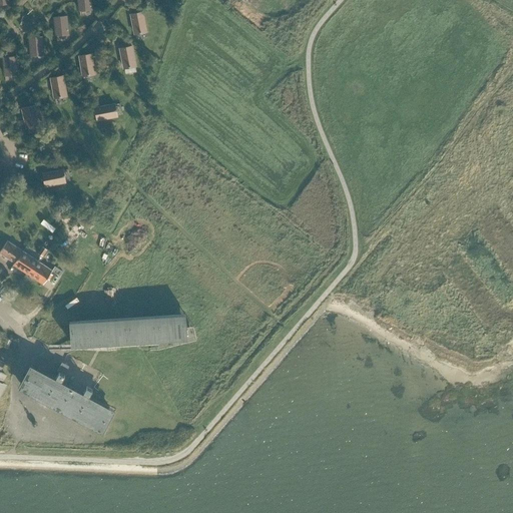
[(90,0),(78,0),(79,10),(92,9),(90,0)]
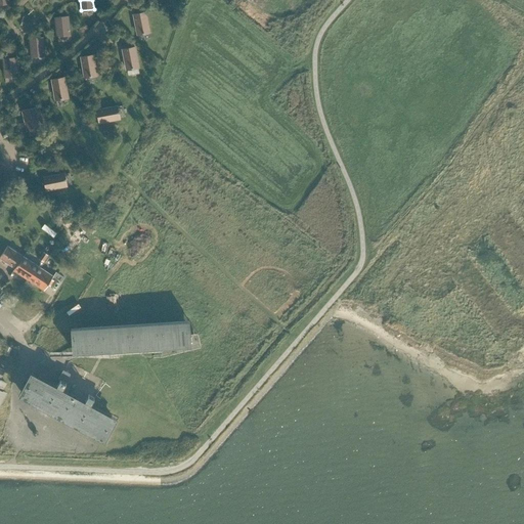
[(145,12),(134,14),(138,35),(149,33),(145,12)]
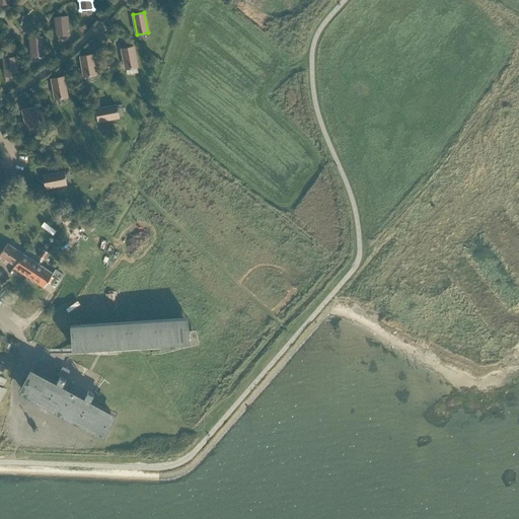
[(55,17),(57,35),(70,33),(68,16),(55,17)]
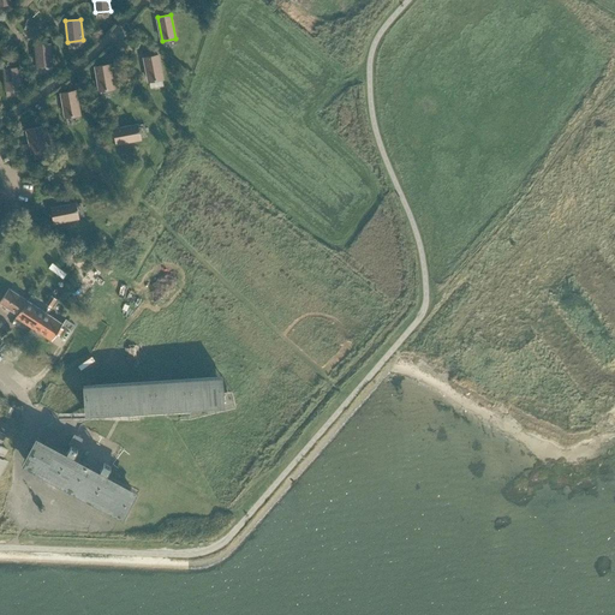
[(35,46),(37,66),(52,65),(51,45),(35,46)]
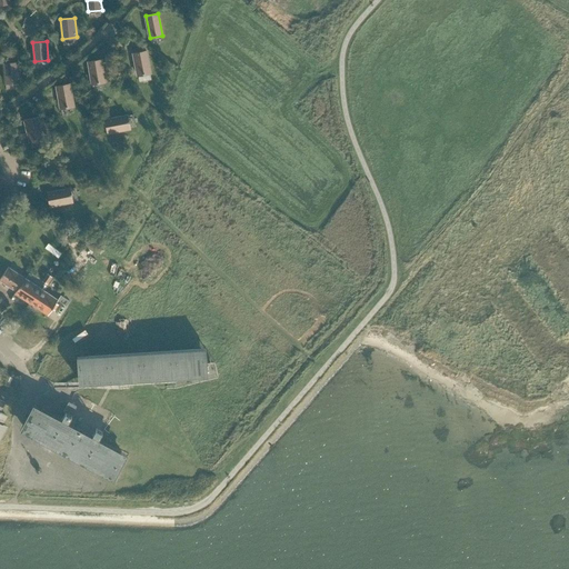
[(150,73),(147,51),(133,53),(138,76),(150,73)]
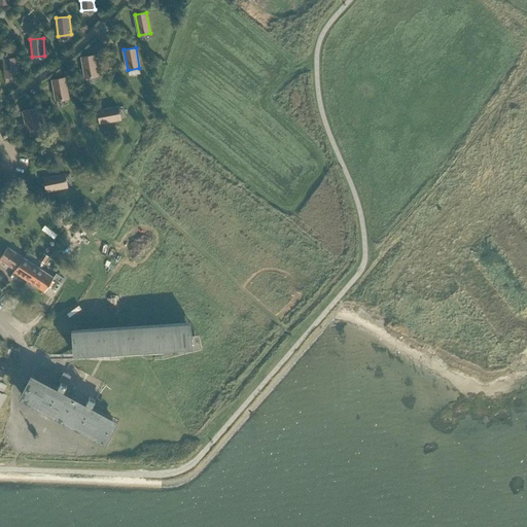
[(98,76),(94,56),(81,58),(85,78),(98,76)]
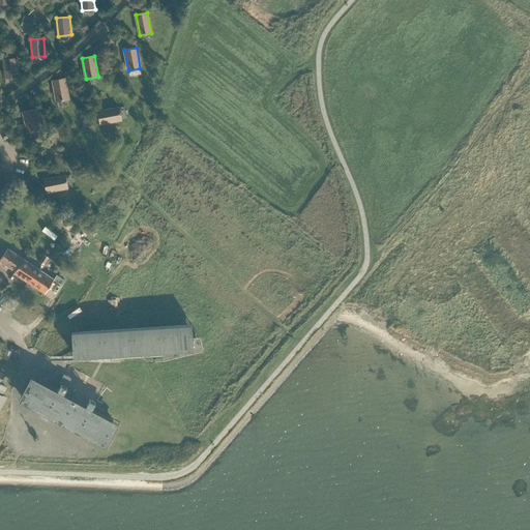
[(17,58),(3,59),(5,78),(18,77),(17,58)]
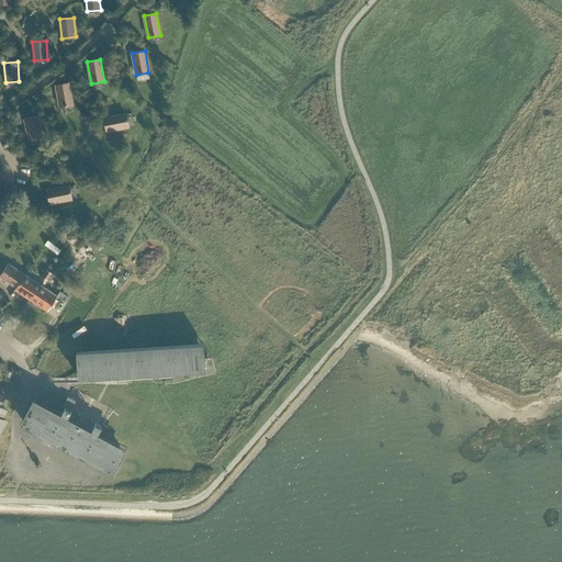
[(72,105),(69,83),(56,86),(59,108),(72,105)]
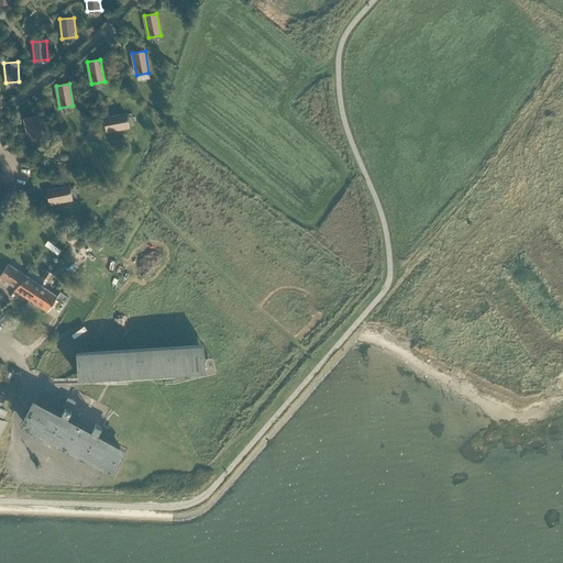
[(107,132),(129,128),(127,114),(105,119),(107,132)]
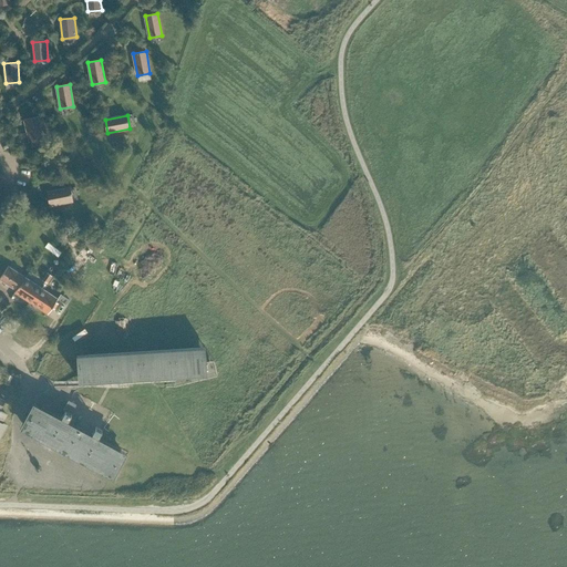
[(38,116),(24,120),(30,142),(42,138),(38,116)]
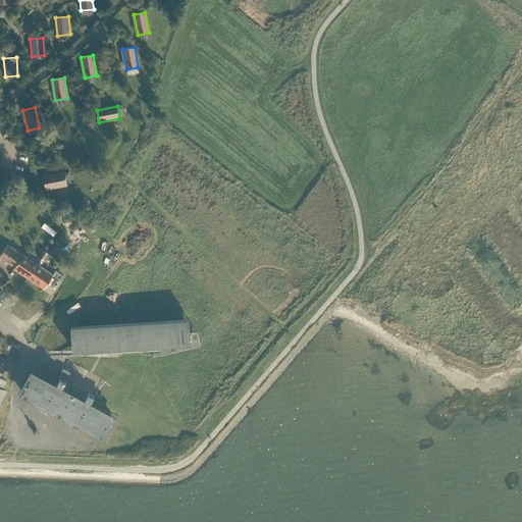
[(66,186),(64,173),(44,177),(46,190),(66,186)]
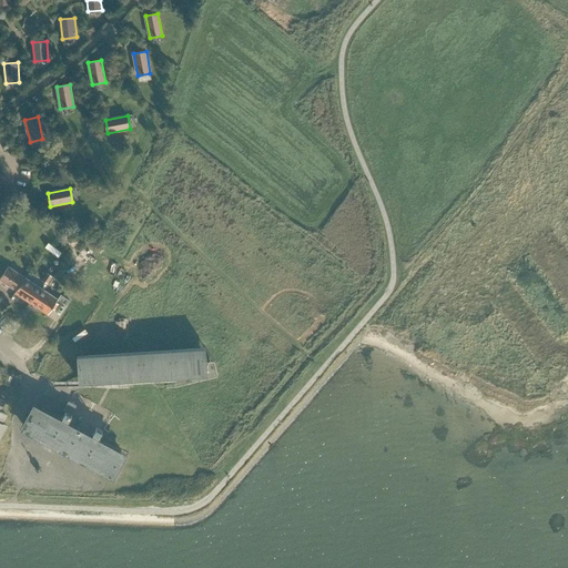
[(50,241),(47,246),(59,255),(62,250),(50,241)]
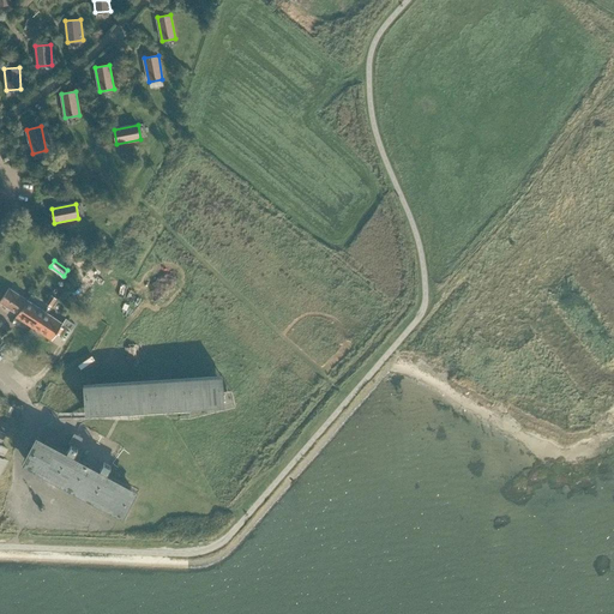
[(104,275),(82,260),(72,274),(95,289),(96,288),(92,286),(101,274),(104,276),(104,275)]
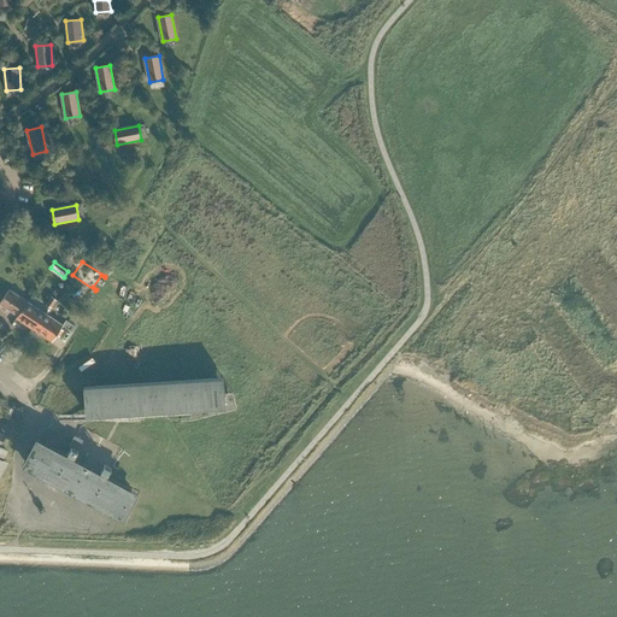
[(0,304),(18,316),(29,299),(24,297),(23,299),(9,289),(0,303),(0,304)]
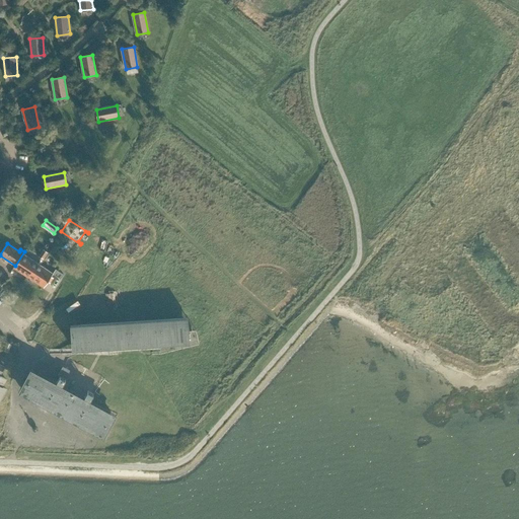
[(44,249),(39,256),(44,260),(48,252),(44,249)]
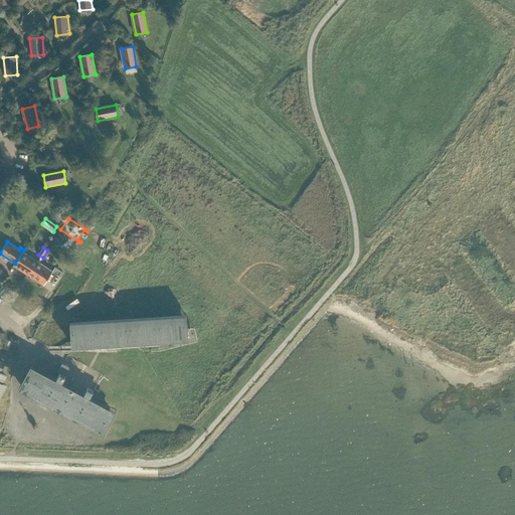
[(34,271),(39,263),(23,252),(25,250),(24,249),(15,264),(14,266),(26,274),(29,268),(34,271)]
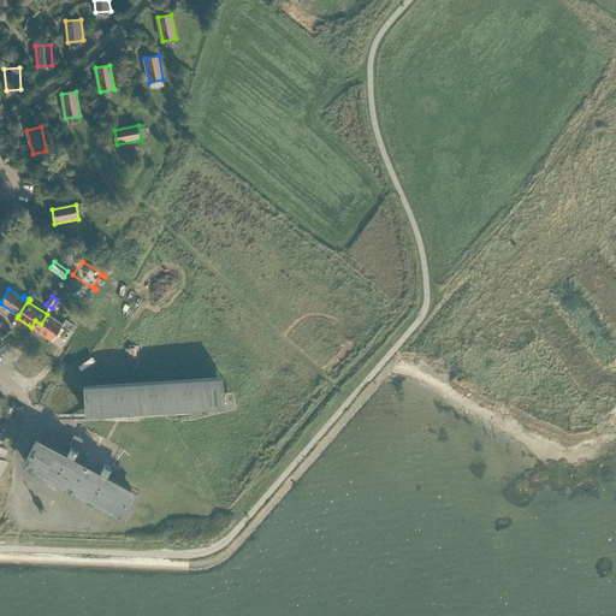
[(35,320),(31,327),(52,341),(57,335),(59,336),(63,330),(60,329),(63,325),(47,314),(41,324),(35,320)]
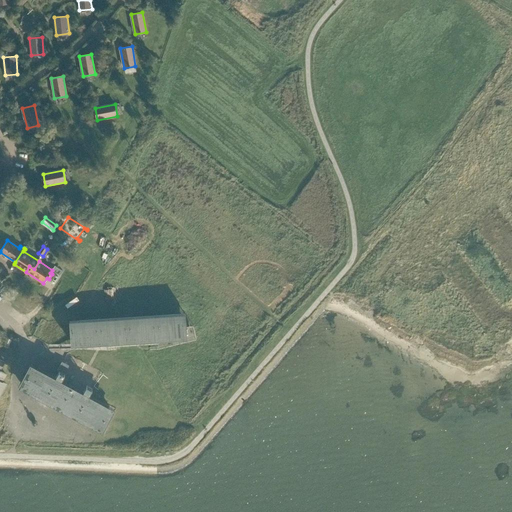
[(55,266),(52,270),(60,275),(62,271),(55,266)]
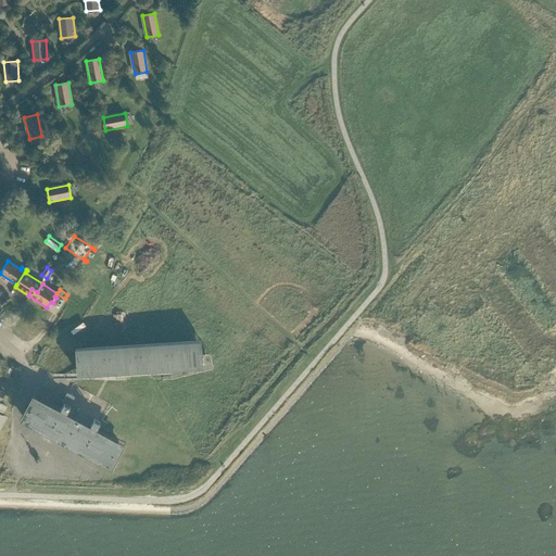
[(201,340),(185,341),(187,366),(203,365),(201,340)]
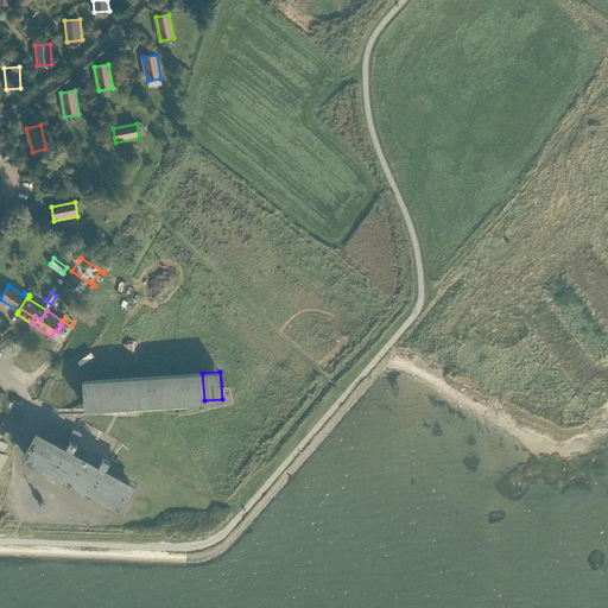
[(202,373),(185,374),(188,401),(204,400),(202,373)]
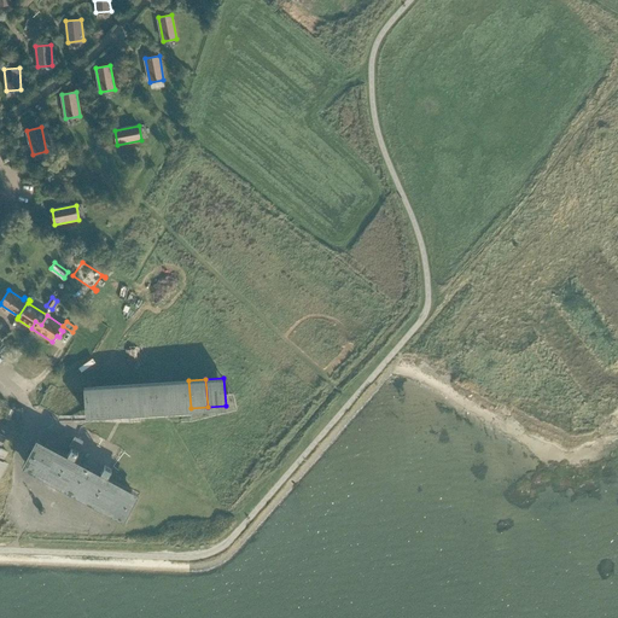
[(188,380),(172,382),(173,409),(191,408),(188,380)]
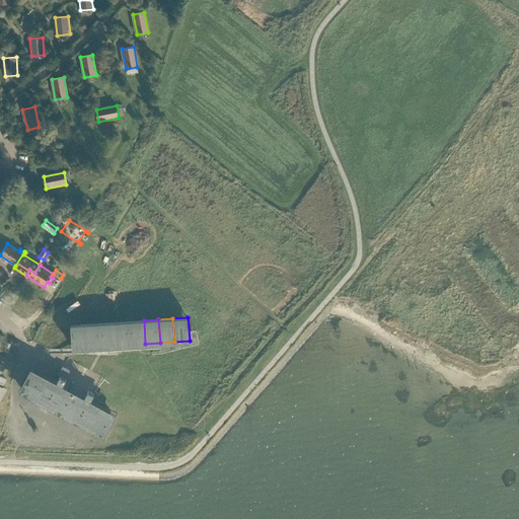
[(144,320),(129,321),(131,345),(145,344),(144,320)]
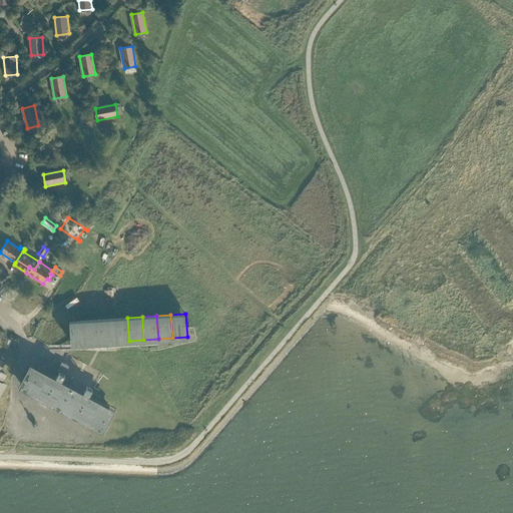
[(127,318),(113,319),(115,342),(129,341),(127,318)]
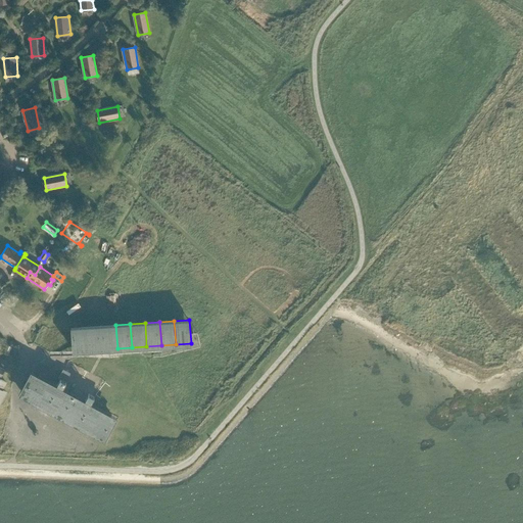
[(115,325),(101,326),(102,349),(117,348),(115,325)]
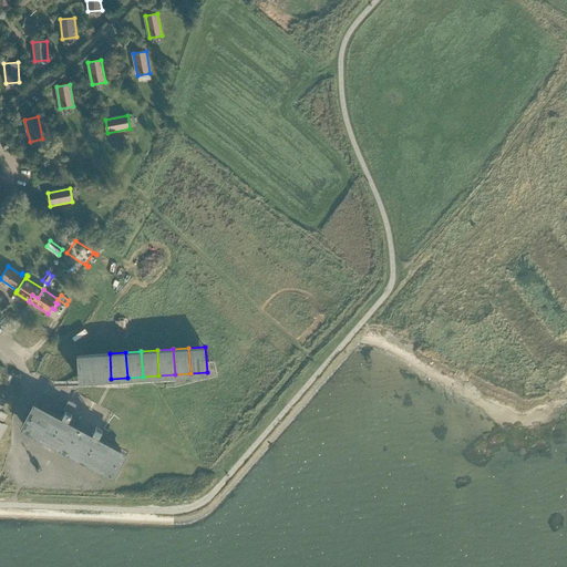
[(110,353),(93,354),(95,380),(111,379),(110,353)]
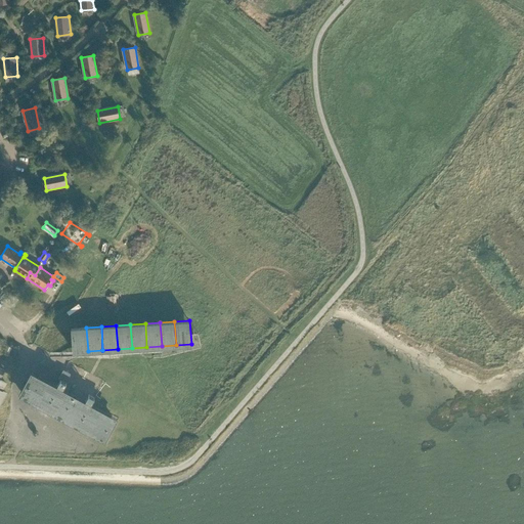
[(86,328),(72,329),(73,352),(88,351),(86,328)]
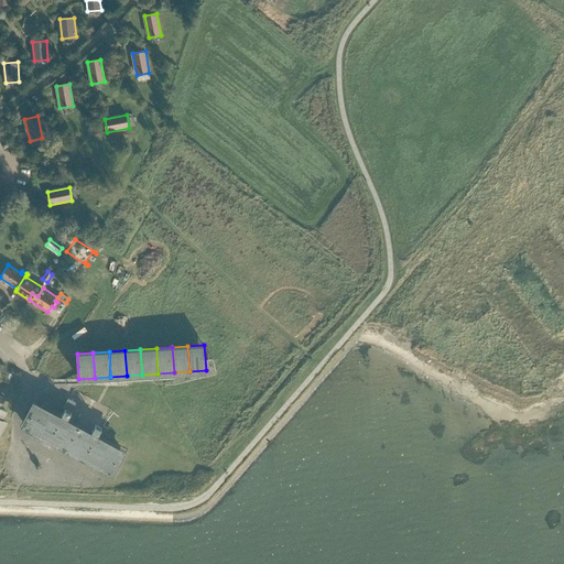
[(23,423),(112,472),(123,452),(97,437),(101,429),(95,424),(90,434),(66,421),(76,403),(67,399),(63,408),(65,409),(60,418),(33,403),(23,423)]
